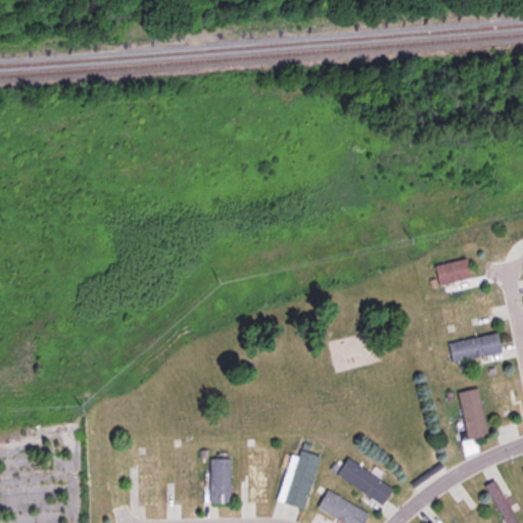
[(464,258),(432,267),(437,286),(469,278),(464,258)]
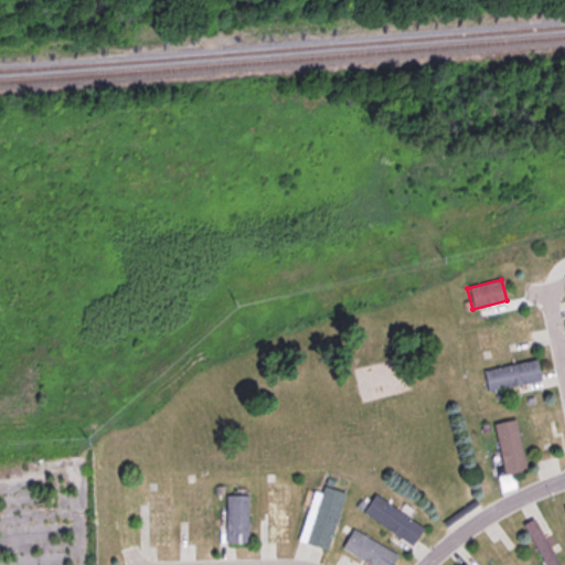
[(539,382),(535,361),(482,370),(486,392),(539,382)]
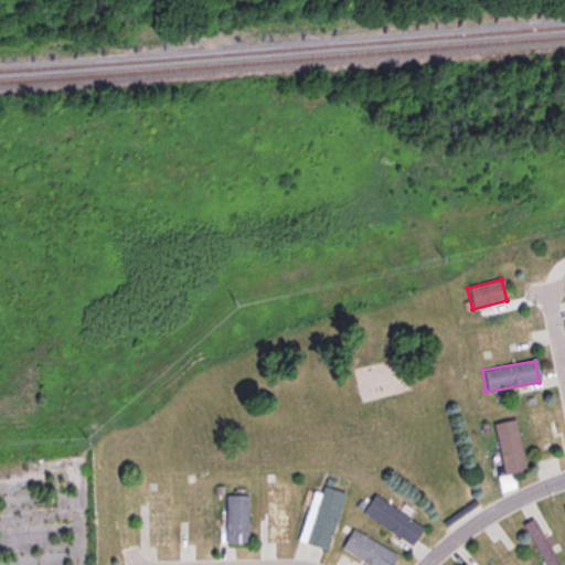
[(502,476),(524,471),(514,420),(492,425),(502,476)]
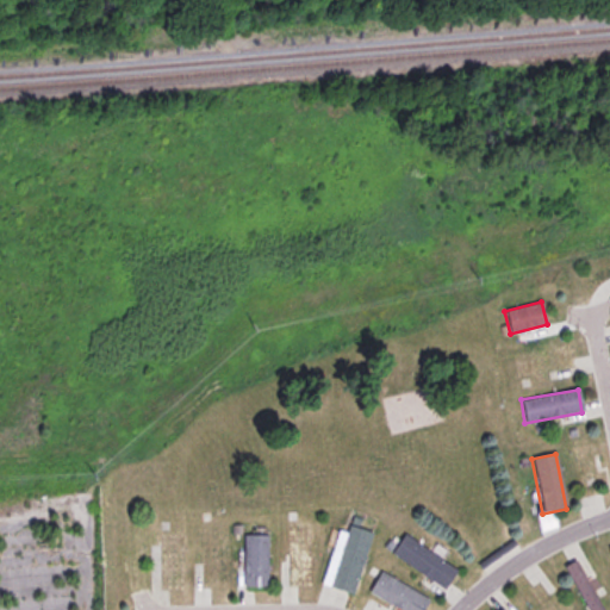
[(309,522),(286,522),(286,587),(309,587),(309,522)]
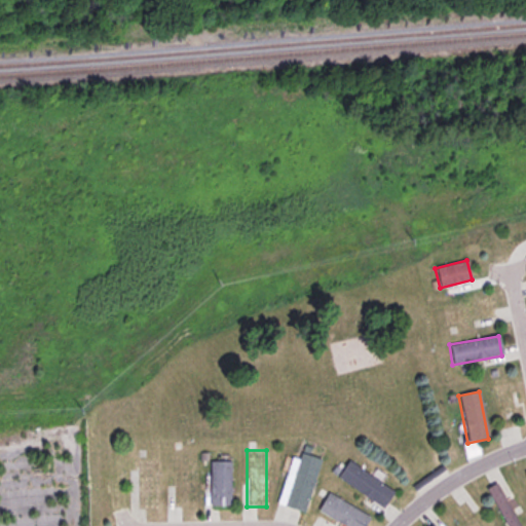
[(302,513),(320,459),(294,451),(276,504),(302,513)]
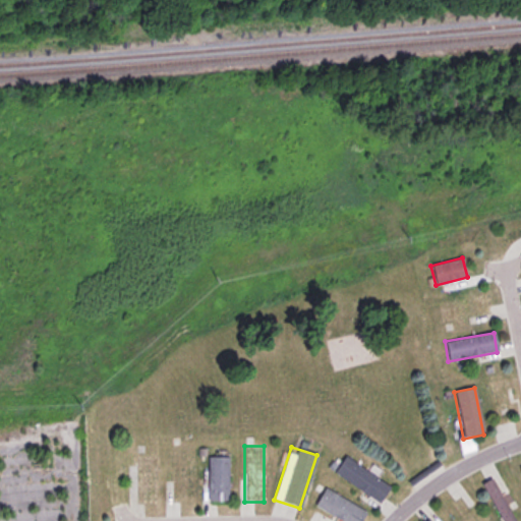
[(227,457),(207,457),(207,501),(227,501),(227,457)]
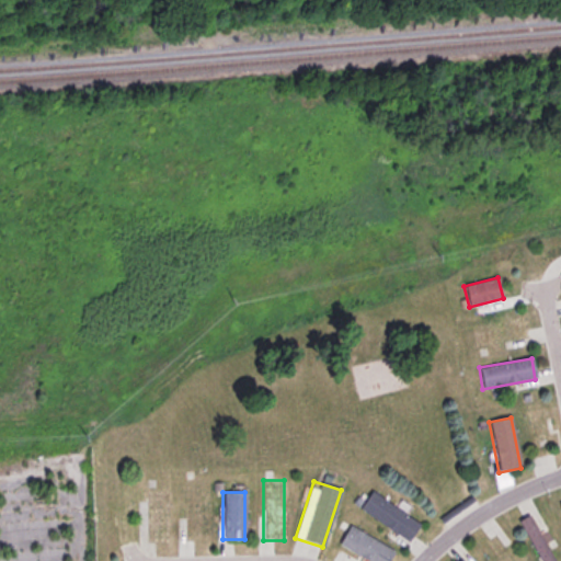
[(407,542),(419,525),(369,492),(358,510),(407,542)]
